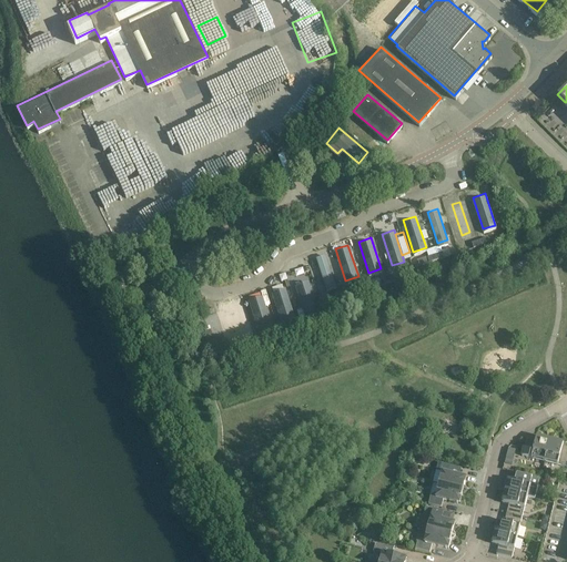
[(326,252),(314,256),(324,287),(337,283),(326,252)]
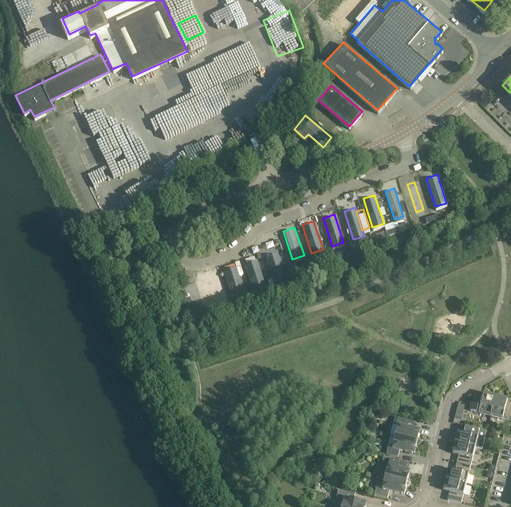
[(286,280),(277,251),(266,255),(275,284),(286,280)]
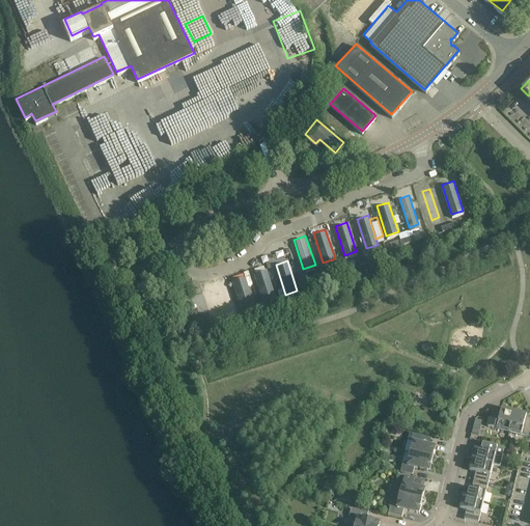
[(275,298),(266,268),(254,272),(263,301),(275,298)]
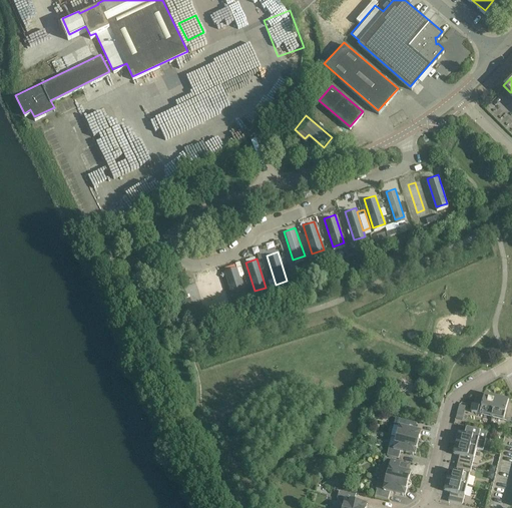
[(244,294),(235,266),(224,269),(233,298),(244,294)]
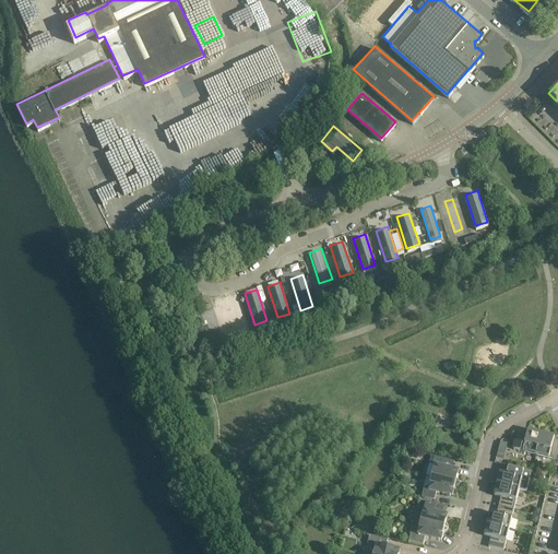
[(236,296),(224,301),(234,331),(246,327),(236,296)]
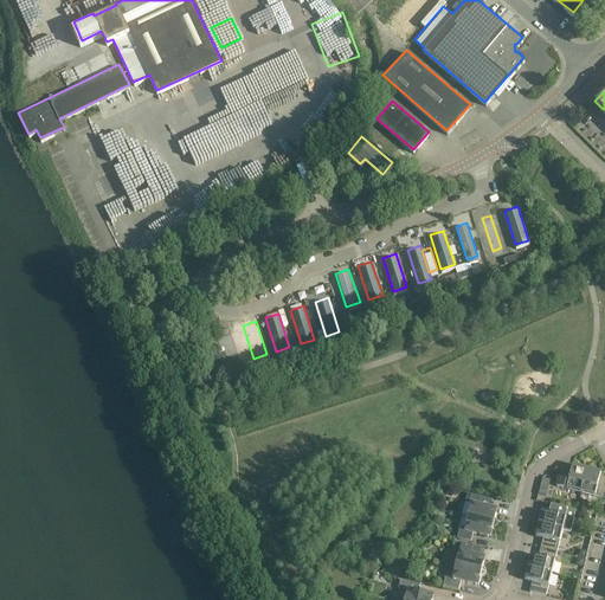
[(565,477),(558,475),(555,482),(566,485),(580,489),(586,464),(572,460),(568,471),(566,471),(565,477)]
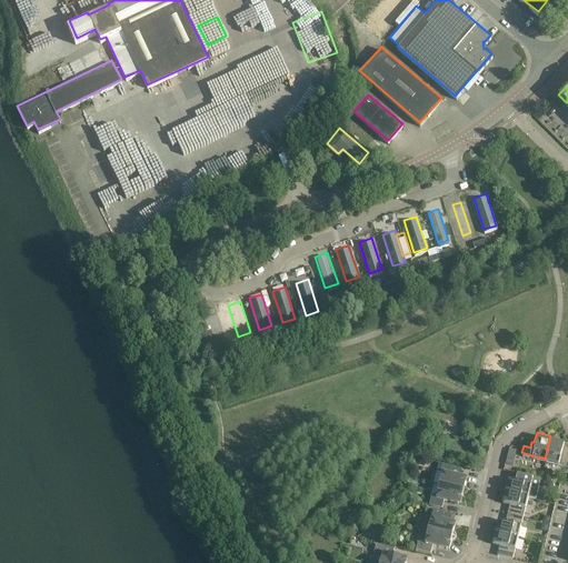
[(567,444),(562,443),(564,439),(550,435),(545,459),(567,464),(567,461),(567,444)]
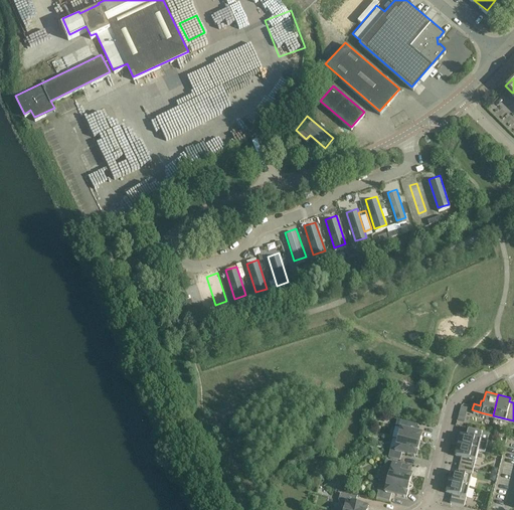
[(376,408),(374,415),(382,417),(384,410),(376,408)]
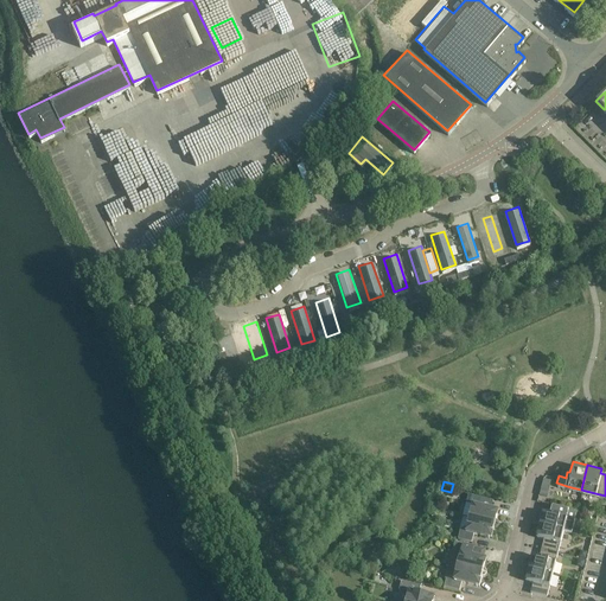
[(493,519),(497,506),(490,504),(492,497),(467,490),(466,498),(472,500),(469,513),(493,519)]
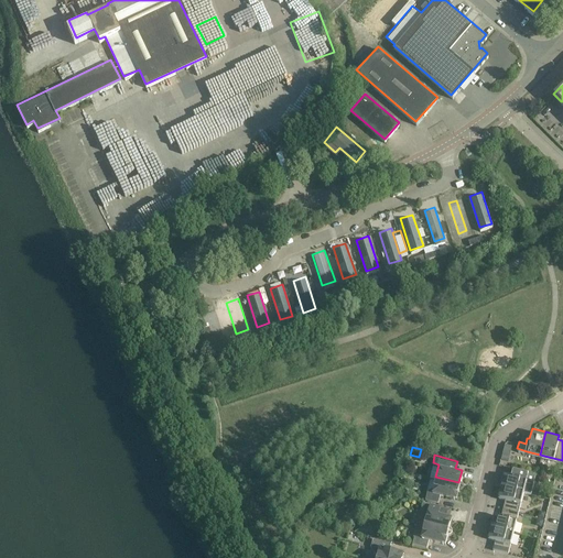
[(502,472),(500,483),(522,489),(530,491),(534,470),(512,465),(510,473),(502,472)]
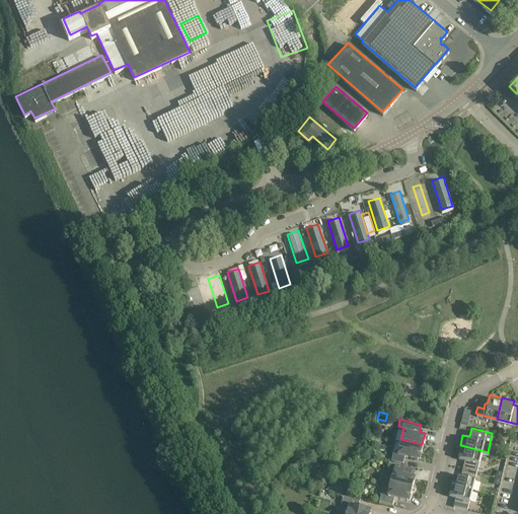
[(392,449),(390,456),(402,459),(404,452),(420,456),(422,444),(400,439),(398,445),(392,449)]
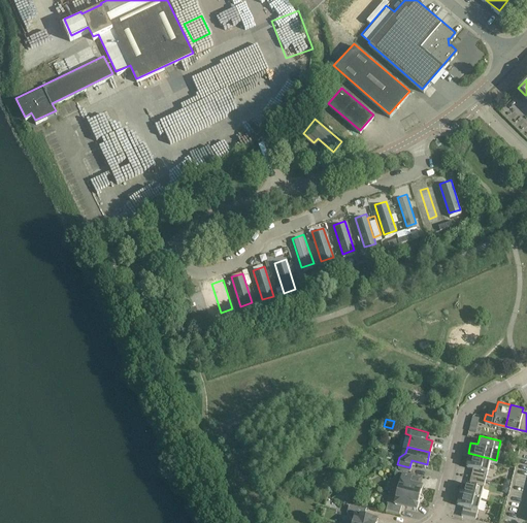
[(472,465),(469,475),(484,478),(487,468),(489,458),(468,453),(465,463),(472,465)]
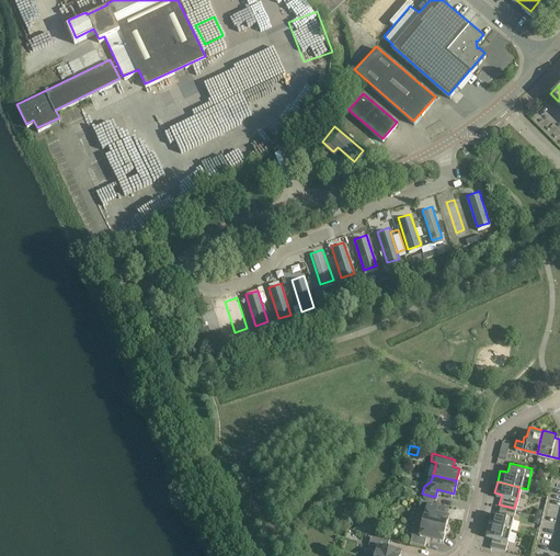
[(444,503),(420,498),(418,506),(418,505),(414,518),(445,525),(448,513),(442,511),(444,503)]
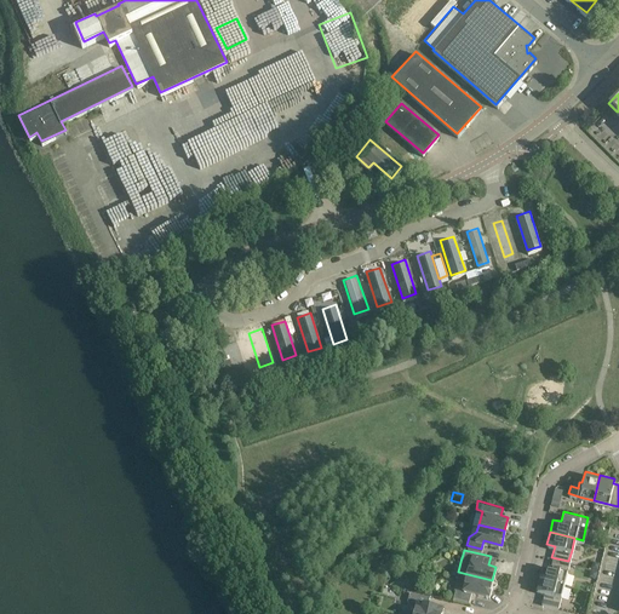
[(566,571),(568,561),(551,557),(549,567),(542,566),(538,578),(563,584),(566,571)]
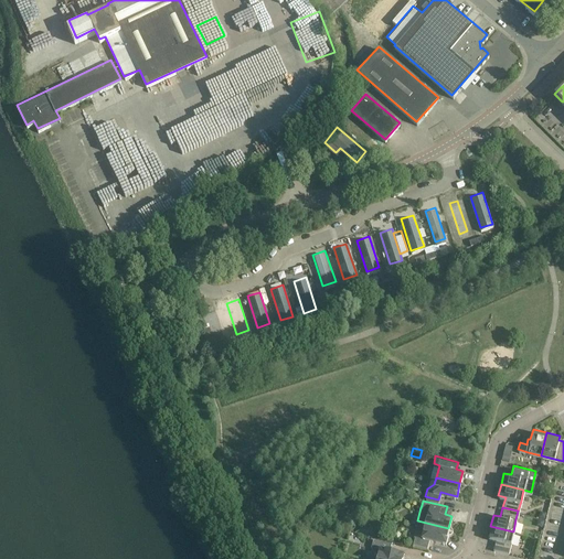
[(447,533),(448,528),(417,520),(414,534),(413,541),(427,545),(428,537),(445,541),(447,533)]
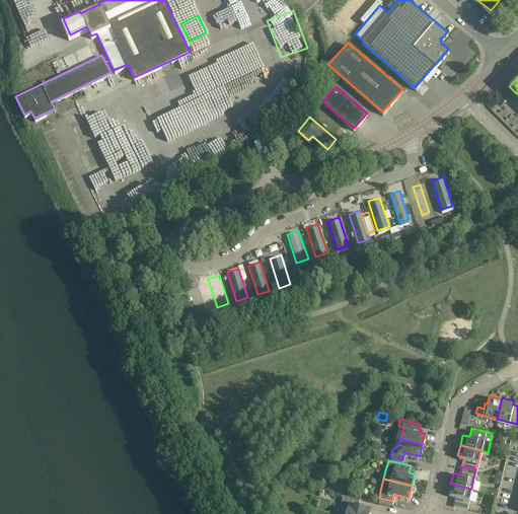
[(468,499),(471,489),(450,484),(448,494),(454,496),(452,504),(466,507),(468,499)]
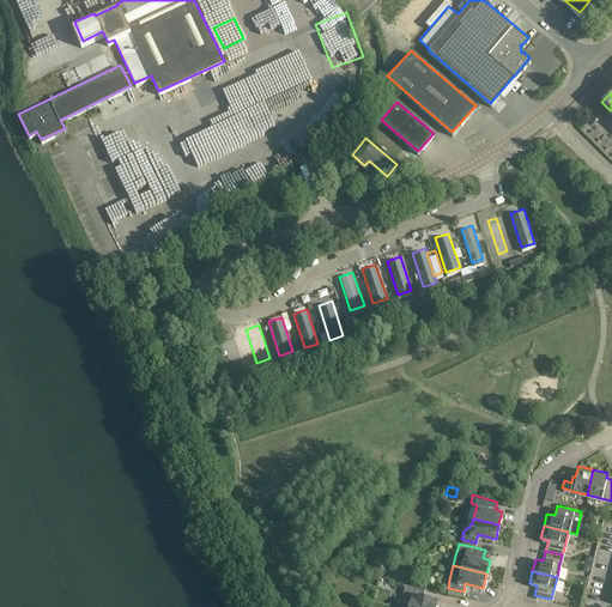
[(410,599),(408,606),(411,606),(435,606),(437,599),(422,595),(424,587),(404,582),(403,592),(406,598),(410,599)]
